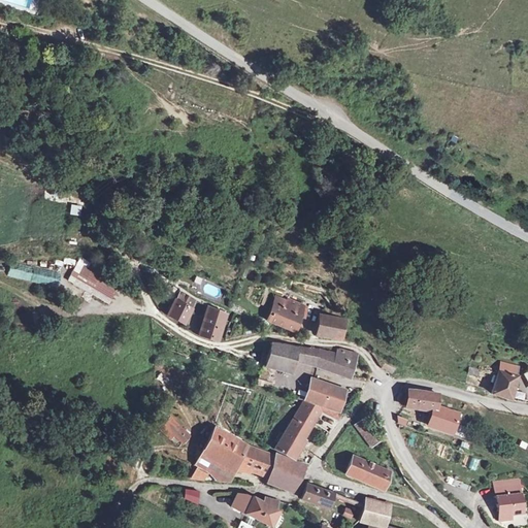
[(71,204),(69,215),(80,217),(83,206),(71,204)]
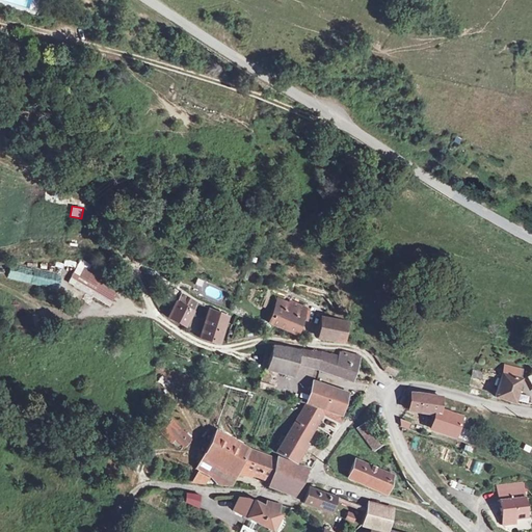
[(87,264),(75,286),(107,306),(120,283),(87,264)]
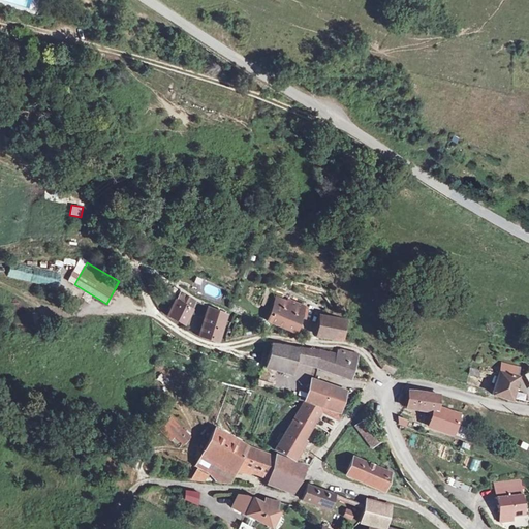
[(163,270),(160,279),(168,282),(174,280),(176,274),(163,270)]
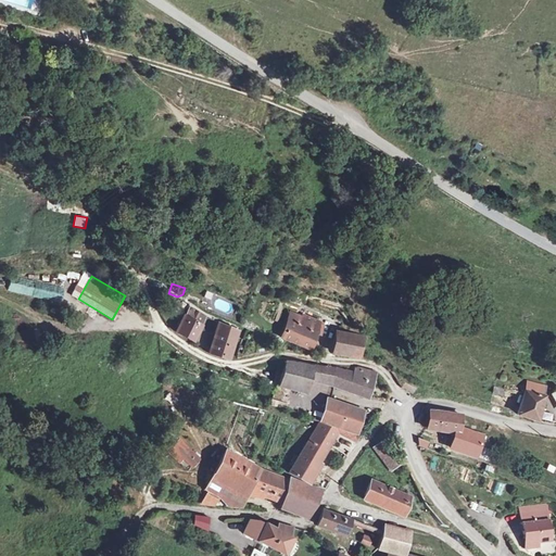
[(192,340),(205,317),(189,307),(184,304),(181,306),(181,307),(187,311),(176,331),(192,340)]
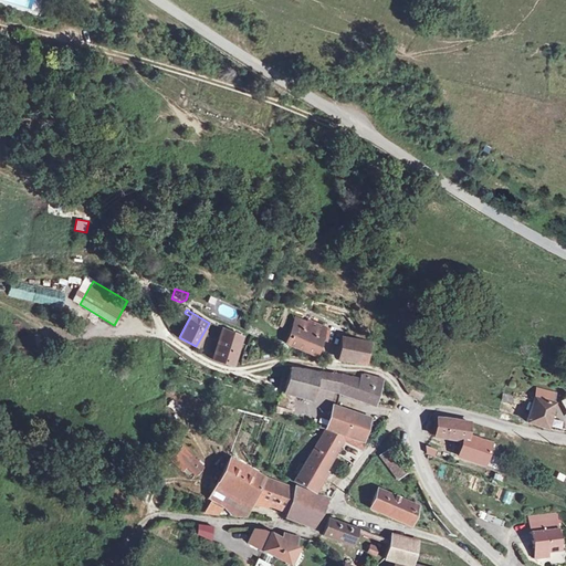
[(306,328),(308,323),(296,317),(294,322),(302,325),(303,327),(306,328)]
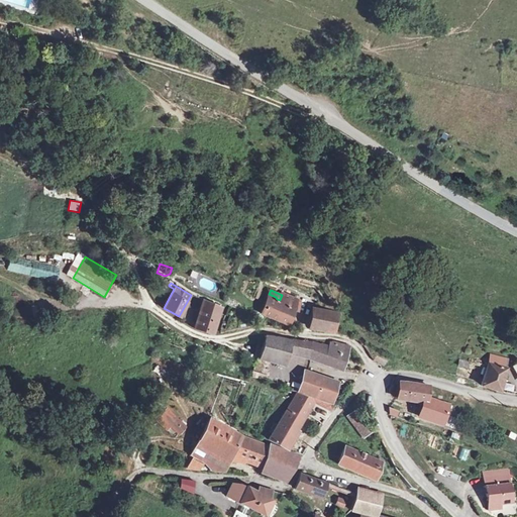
[(287,324),(297,299),(283,293),(282,295),(280,300),(277,299),(276,297),(269,294),(268,297),(261,312),(287,324)]
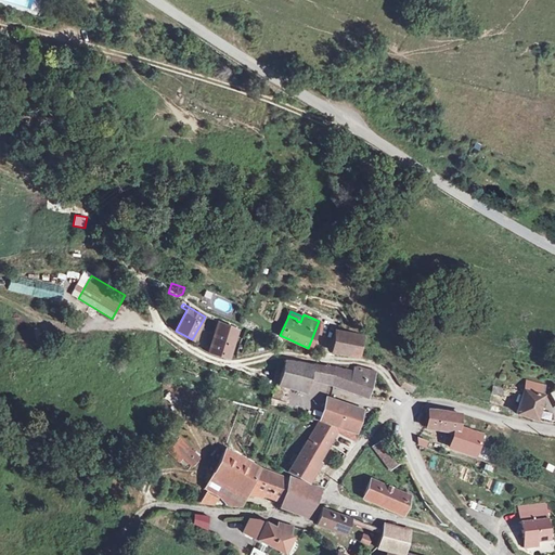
[(237,331),(218,322),(207,352),(228,358),(237,331)]
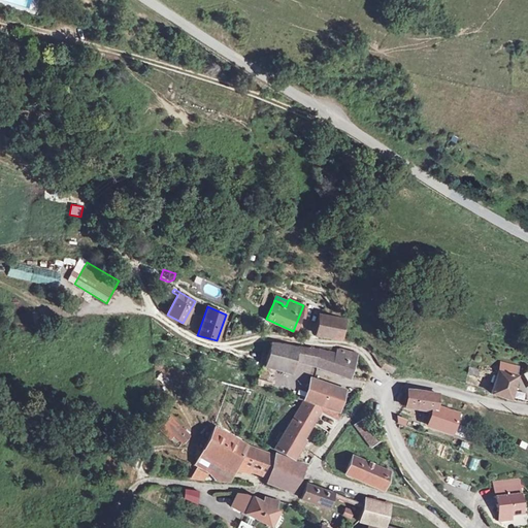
[(345,320),(334,318),(323,316),(319,336),(341,338),(345,320)]
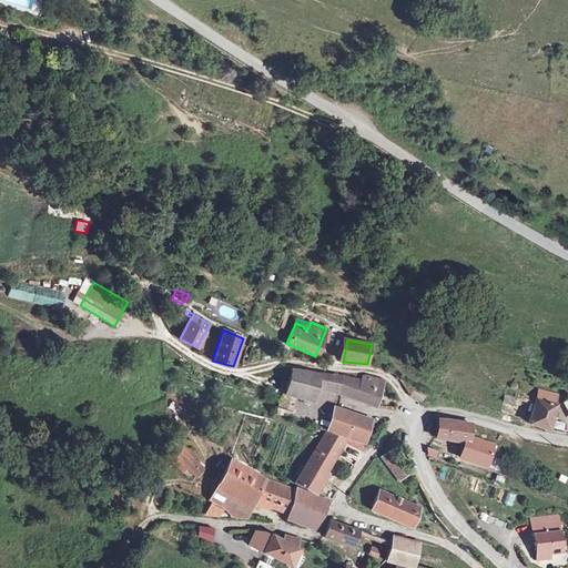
[(313,386),(316,373),(291,368),(284,393),(310,399),(313,386)]
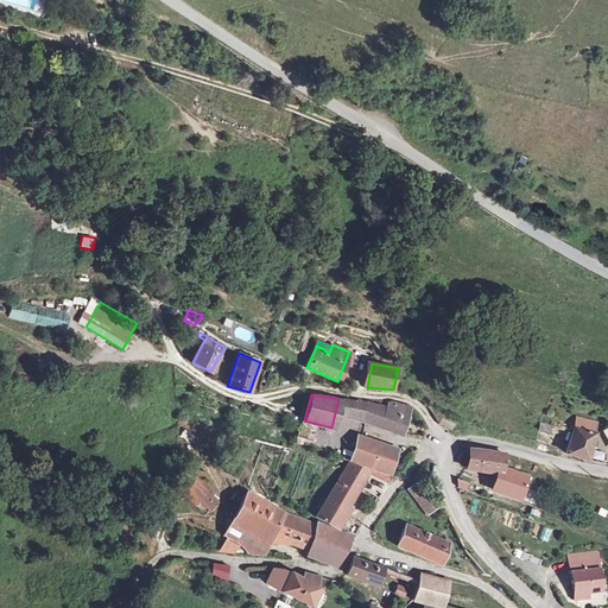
[(350,410),(354,400),(339,399),(335,413),(359,420),(360,415),(353,412),(350,410)]
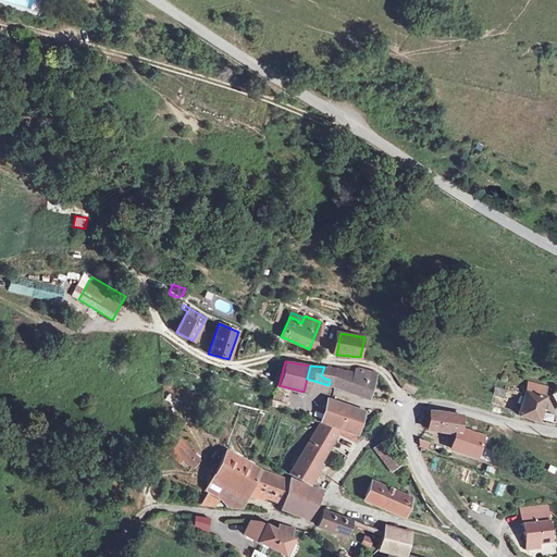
[(373,383),(376,373),(361,369),(360,369),(359,369),(357,369),(356,370),(354,372),(353,374),(335,369),(324,367),(321,375),(323,378),(330,380),(329,385),(366,397),(371,382),(373,383)]
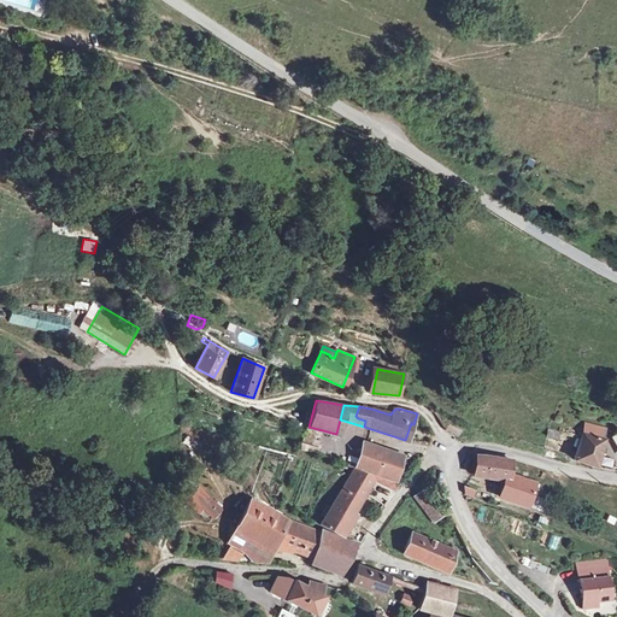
[(463,432),(450,423),(446,429),(458,436),(463,432)]
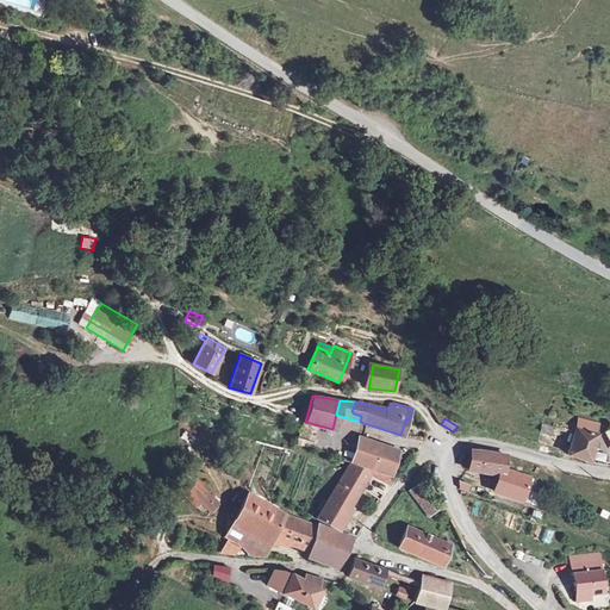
[(601,423),(578,418),(577,428),(574,433),(567,454),(593,464),(602,434),(599,433),(601,423)]
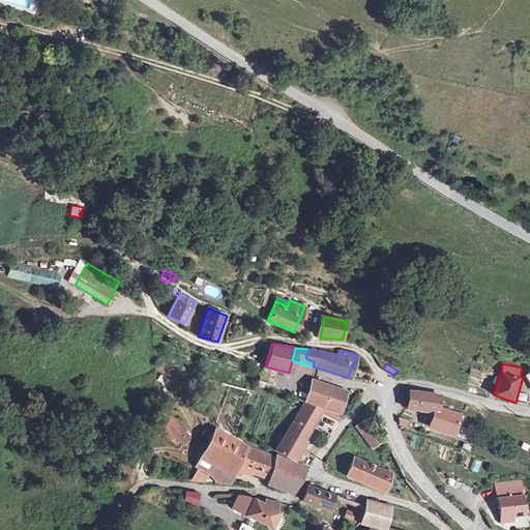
[(339,414),(346,391),(312,380),(304,403),(305,403),(324,409),(325,410),(339,414)]
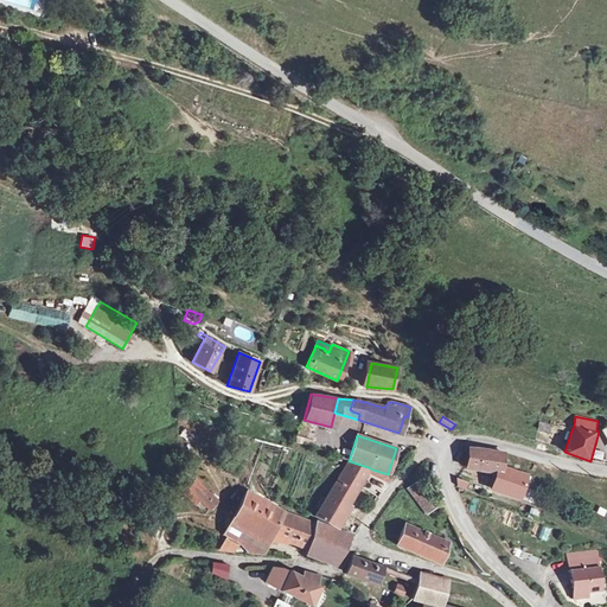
[(479,449),(468,448),(466,467),(499,472),(493,490),(519,498),(523,487),(528,475),(502,467),(504,453),(479,449)]
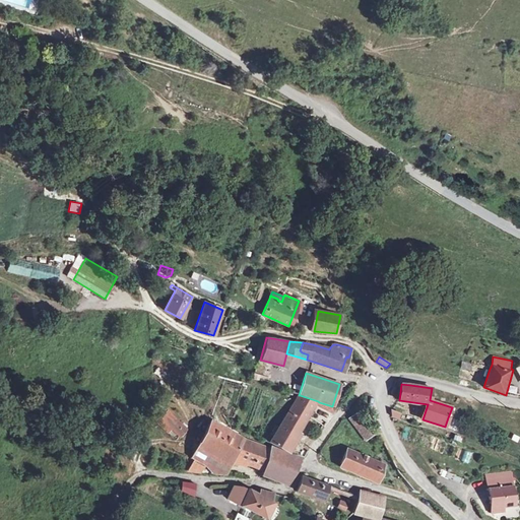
[(311,411),(318,401),(300,395),(296,402),(311,411)]
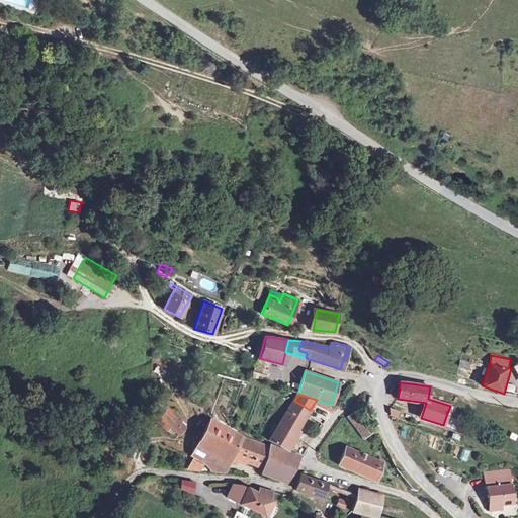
[(285,449),(307,415),(310,410),(294,401),(277,427),(272,434),(268,440),(285,449)]
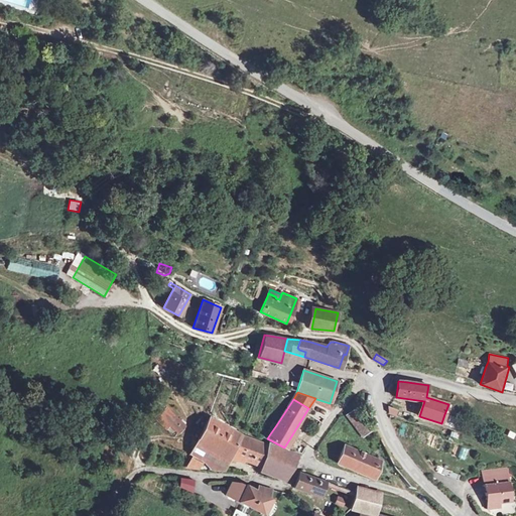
[(333,404),(330,403),(316,399),(315,402),(330,409),(333,404)]
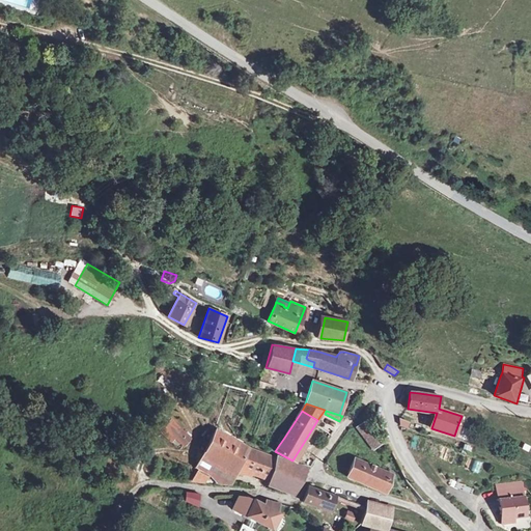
[(182,429),(164,414),(162,423),(165,426),(175,436),(182,429)]
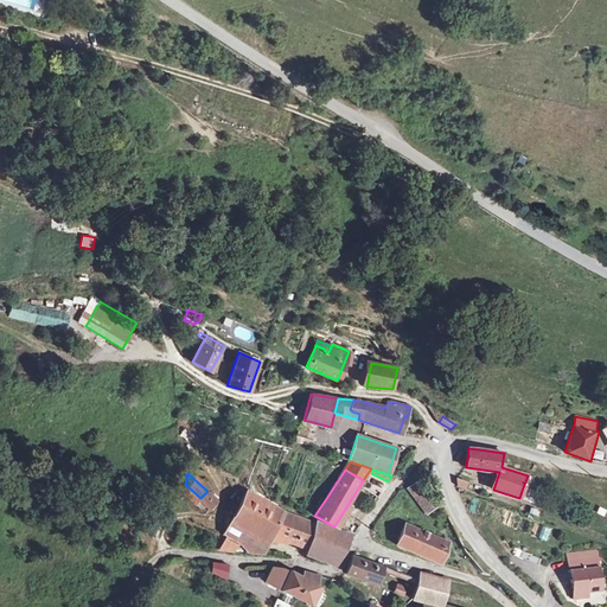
[(466,484),(455,479),(455,487),(464,490),(466,484)]
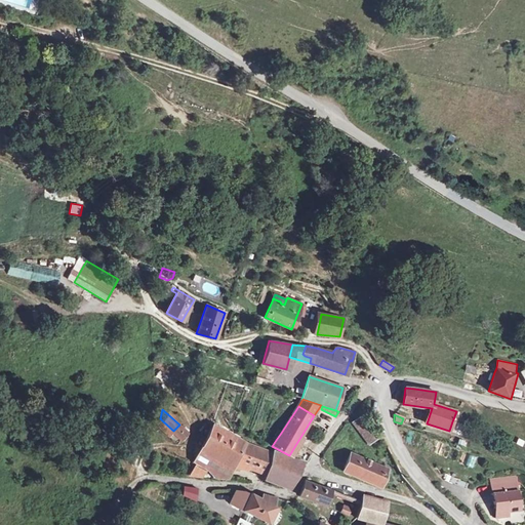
[(376,436),(362,415),(354,422),(368,443),(376,436)]
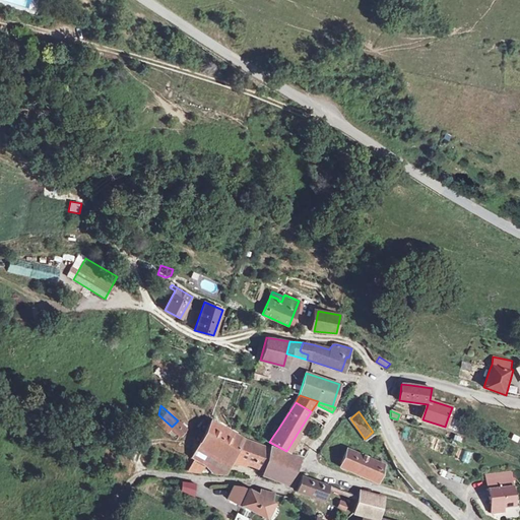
[(161,417),(157,423),(167,432),(171,428),(172,427),(161,417)]
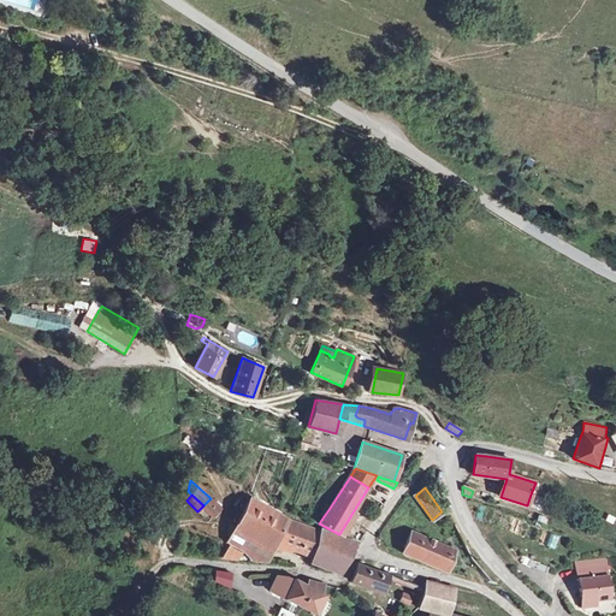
[(539,497),(531,495),(527,505),(542,510),(544,502),(539,499),(539,497)]
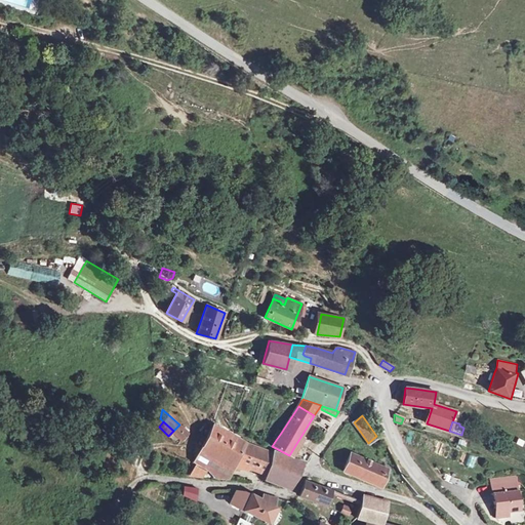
[(189,433),(179,425),(173,431),(172,432),(182,440),(189,433)]
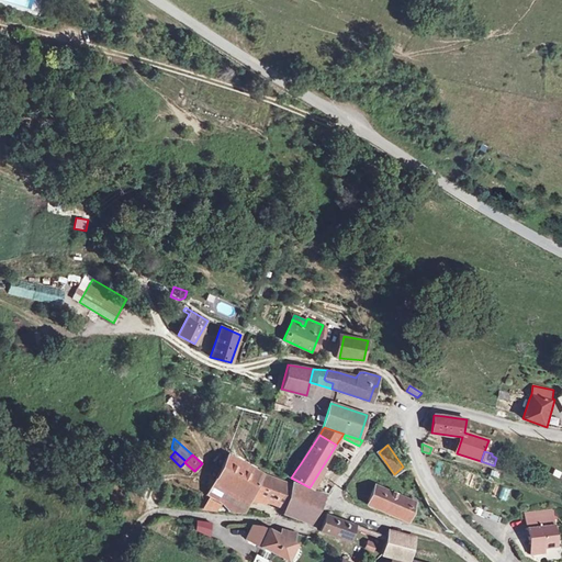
[(283,507),(291,485),(278,480),(273,480),(261,474),(227,454),(215,480),(250,499),(251,499),(257,502),(263,501),(283,507)]
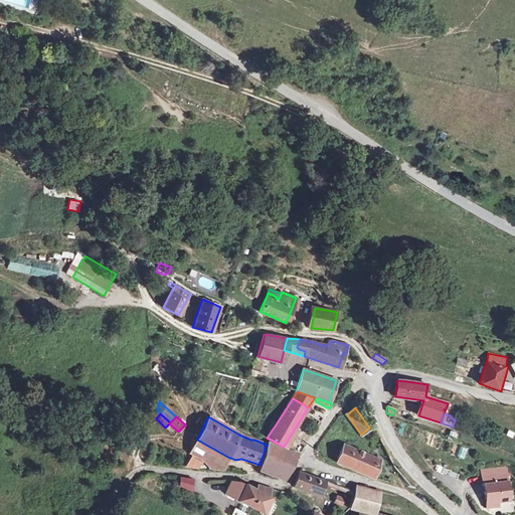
[(229,458),(197,440),(189,454),(192,455),(190,459),(200,464),(202,465),(209,466),(208,469),(222,470),(229,458)]
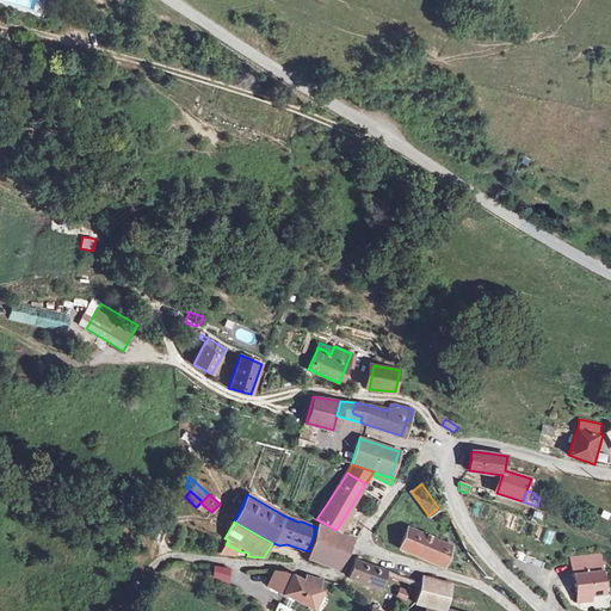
[(349,537),(318,525),(316,528),(308,551),(307,556),(332,567),(349,537)]
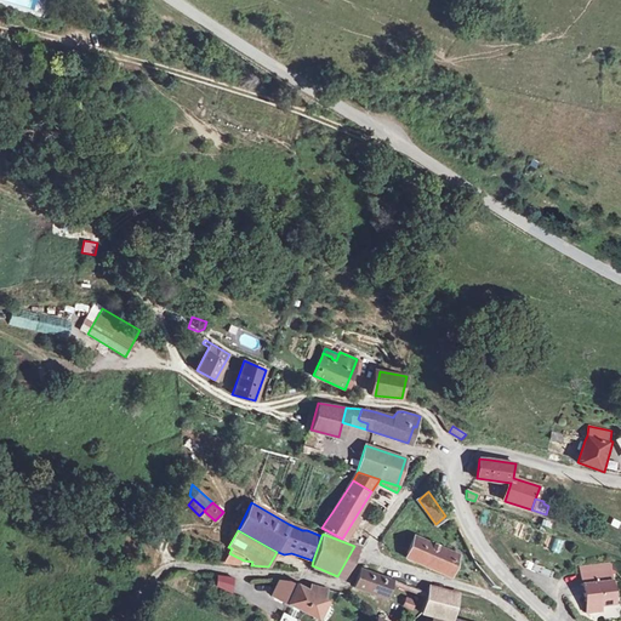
[(455,553),(414,536),(405,557),(445,575),(455,553)]
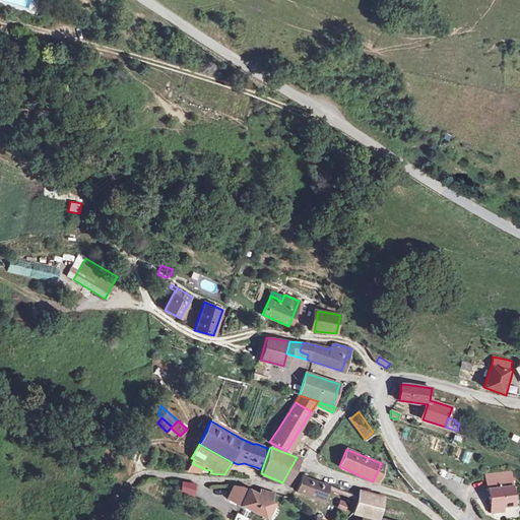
[(462,450),(459,460),(467,463),(471,452),(462,450)]
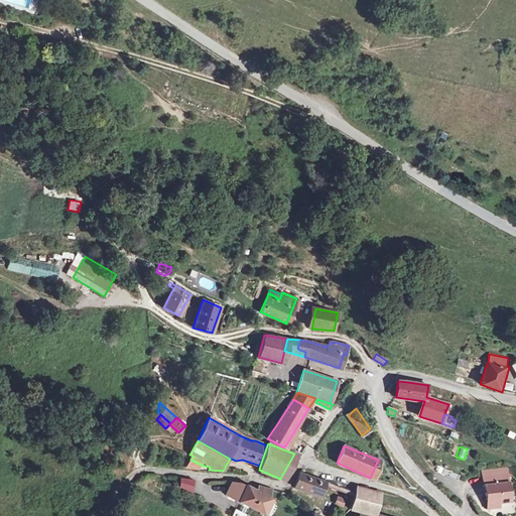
[(201,465),(190,460),(186,468),(198,470),(201,465)]
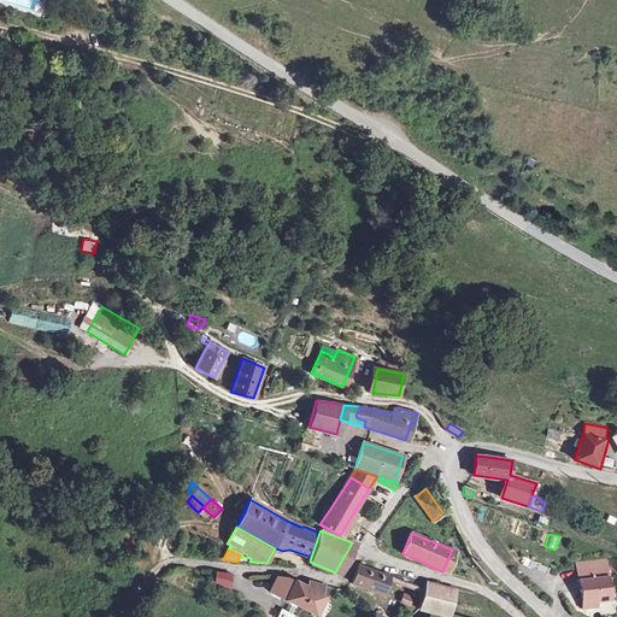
[(607,565),(576,569),(581,606),(597,605),(595,601),(611,600),(607,565)]
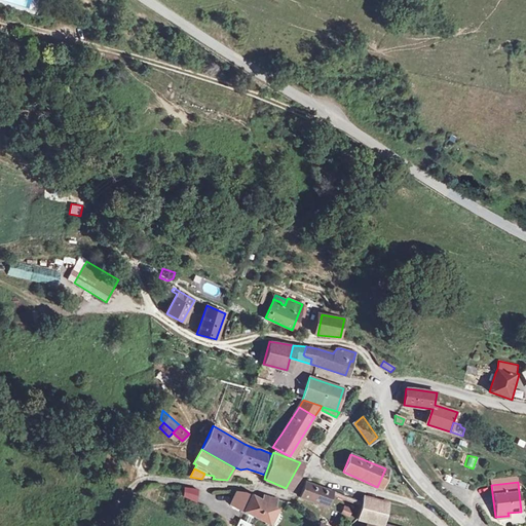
[(330,492),(305,483),(299,496),(326,505),(330,492)]
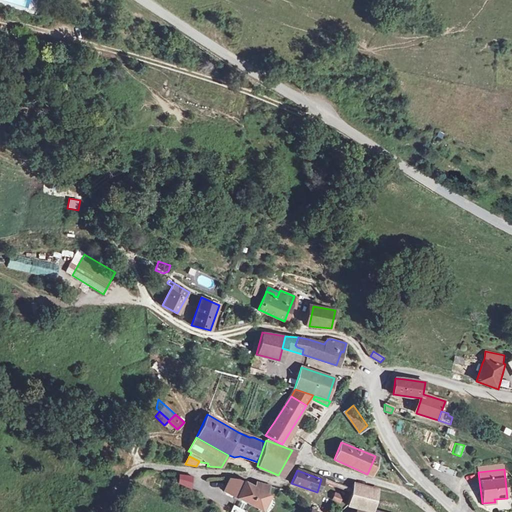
[(180,474),(178,486),(192,488),(194,476),(180,474)]
